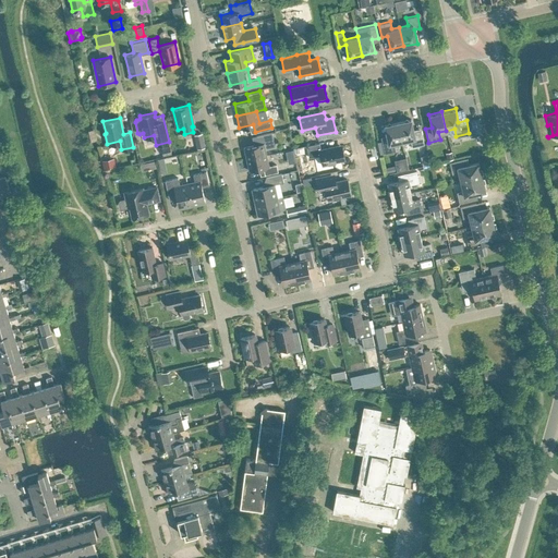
[(397,121),(401,141),(410,138),(412,146),(424,144),(421,131),(413,132),(411,119),(397,121)]
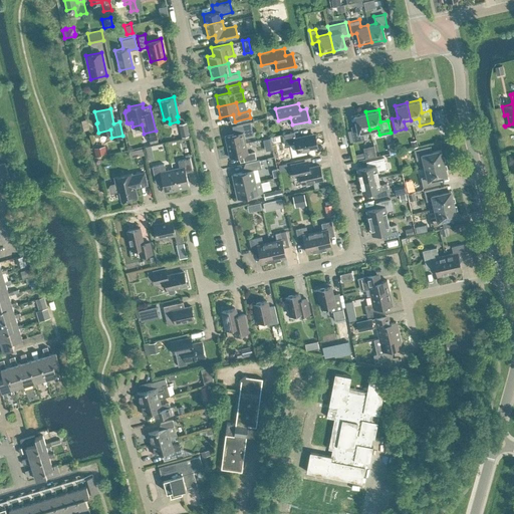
[(436,110),(438,122),(445,121),(443,109),(436,110)]
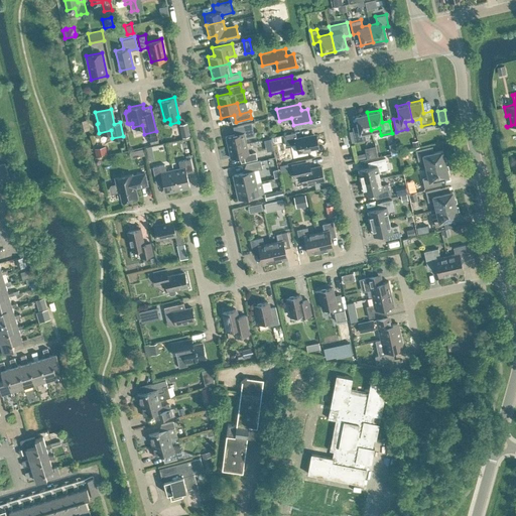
[(364,132),(371,130),(367,112),(355,115),(358,127),(353,129),(355,141),(365,139),(364,132)]
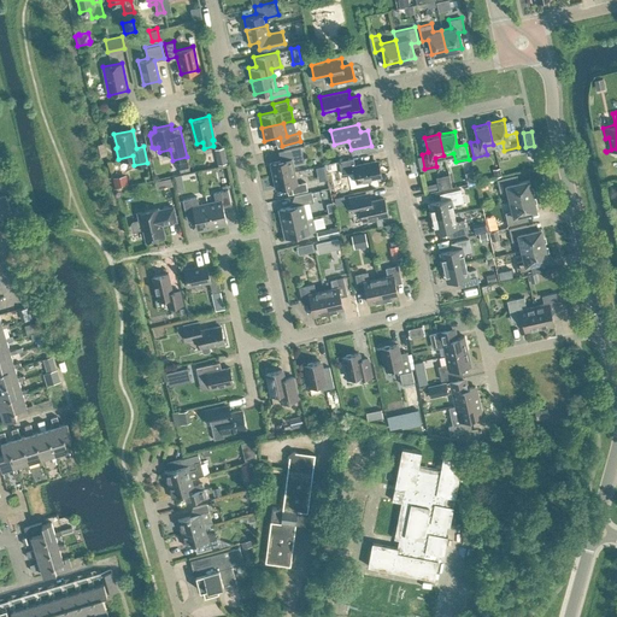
[(272,175),(294,170),(293,163),(304,160),(300,146),(283,150),(285,158),(269,162),(272,175)]
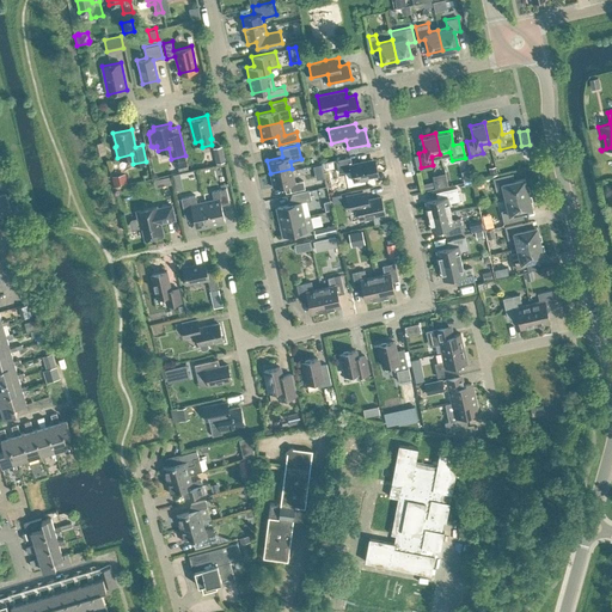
[(216,163),(225,160),(221,146),(213,148),(216,163)]
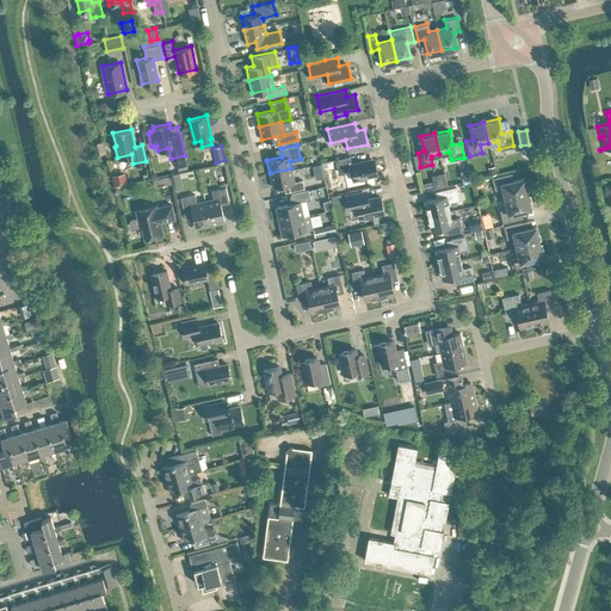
[(335,159),(338,172),(344,171),(346,180),(352,178),(353,181),(363,179),(362,177),(375,174),(371,159),(351,162),(350,156),(335,159)]
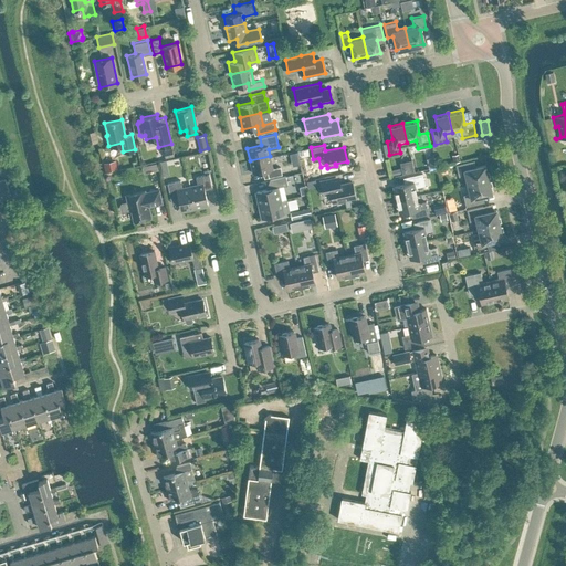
[(165,157),(174,156),(173,147),(164,149),(165,157)]
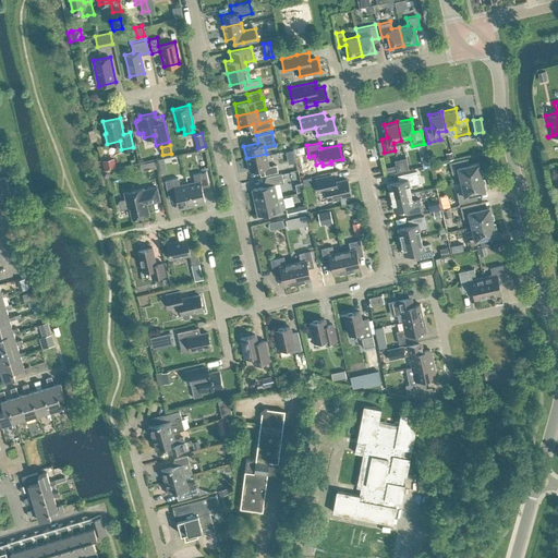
[(274,153),(266,154),(246,158),(249,170),(263,167),(265,174),(278,171),(274,153)]
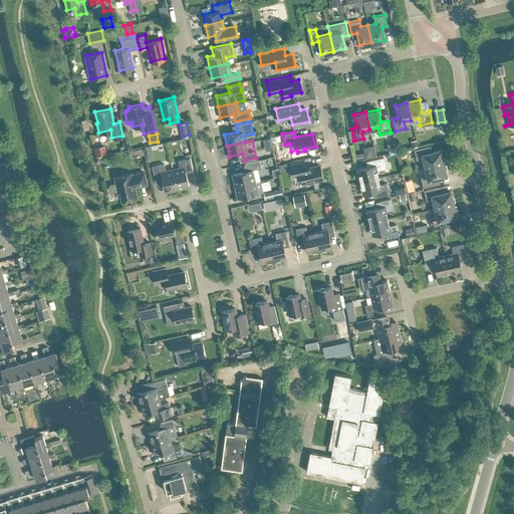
[(95,155),(106,153),(104,145),(93,147),(95,155)]
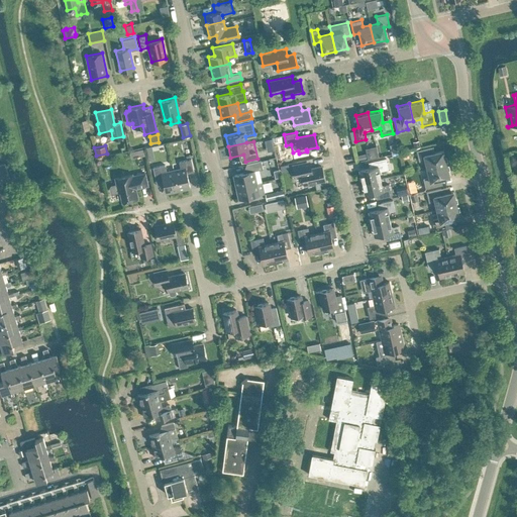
[(154,159),(151,145),(144,146),(147,160),(154,159)]
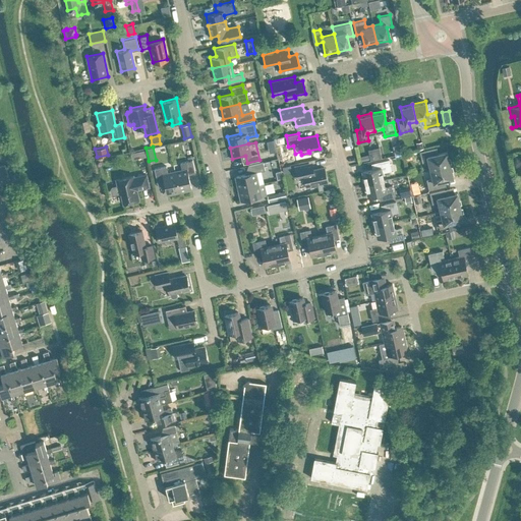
[(429,169),(450,164),(447,151),(436,154),(433,148),(419,151),(421,162),(427,160),(429,169)]
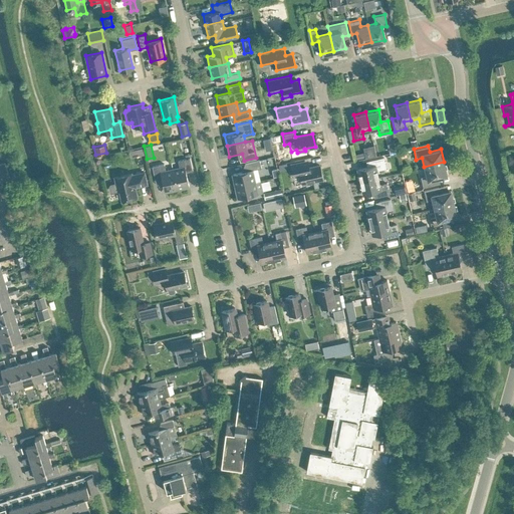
[(172,169),(177,188),(189,185),(186,172),(192,170),(190,157),(178,160),(179,168),(172,169)]
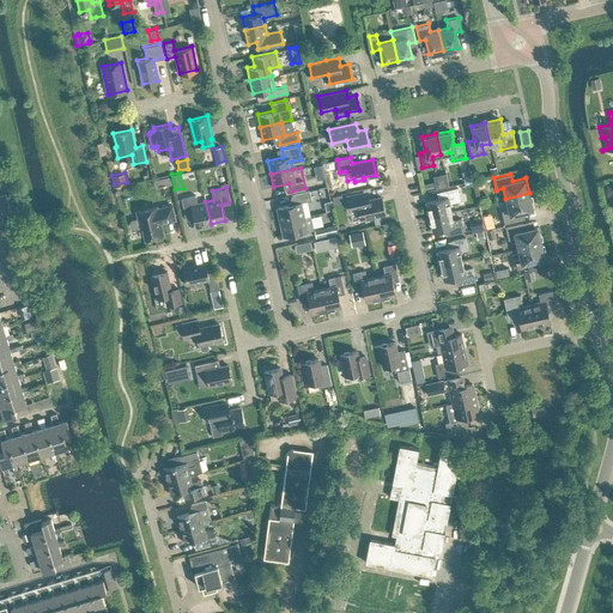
[(429,216),(450,211),(448,202),(460,200),(457,187),(439,190),(441,198),(426,201),(429,216)]
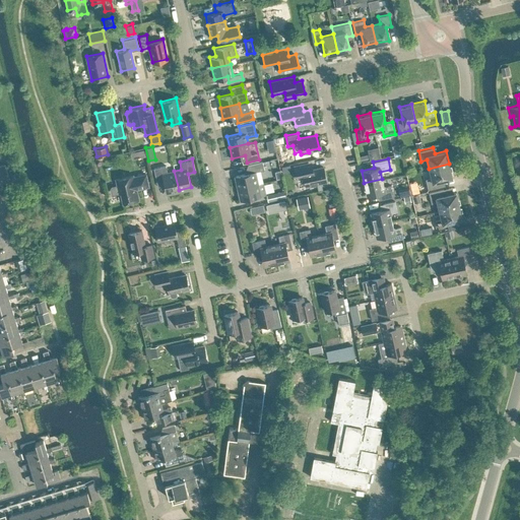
[(238,187),(259,183),(256,171),(264,169),(262,160),(247,165),(249,172),(236,175),(238,187)]
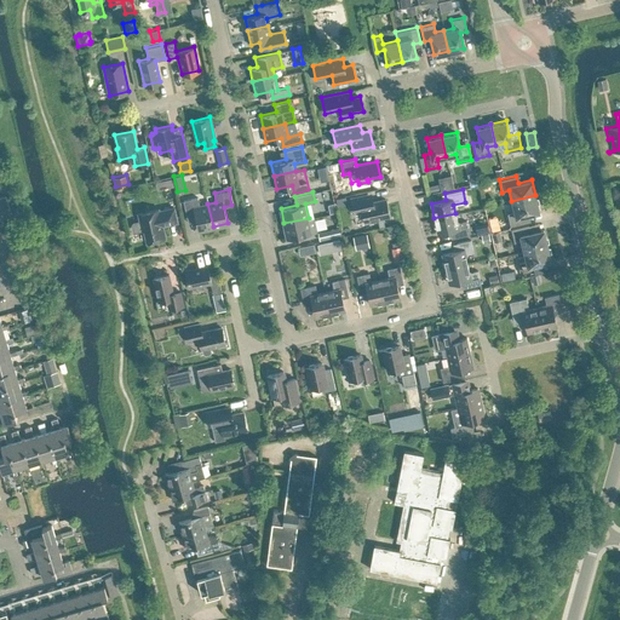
[(374,201),(372,193),(350,197),(354,211),(362,210),(365,220),(389,216),(385,199),(374,201)]
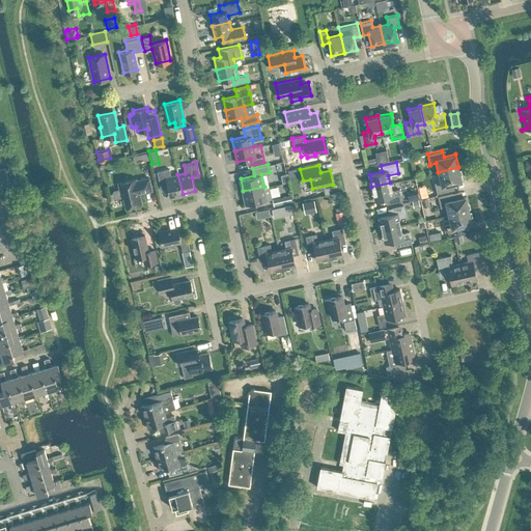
[(458,167),(438,172),(440,180),(434,183),(437,193),(452,189),(450,184),(462,180),(458,167)]
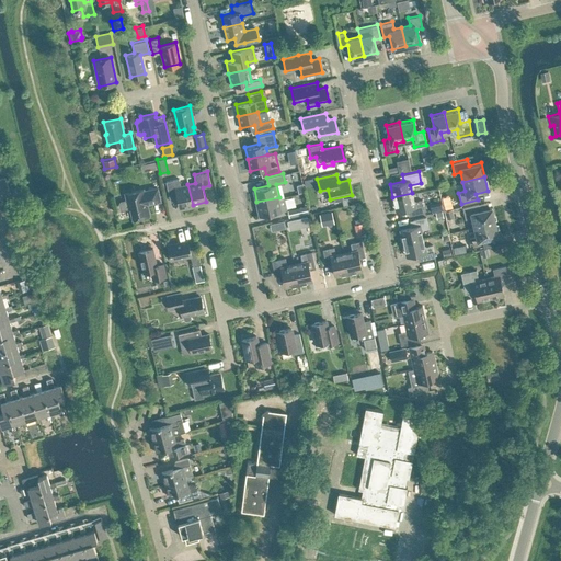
[(193,205),(187,184),(181,186),(179,178),(165,181),(169,195),(176,193),(180,207),(193,205)]
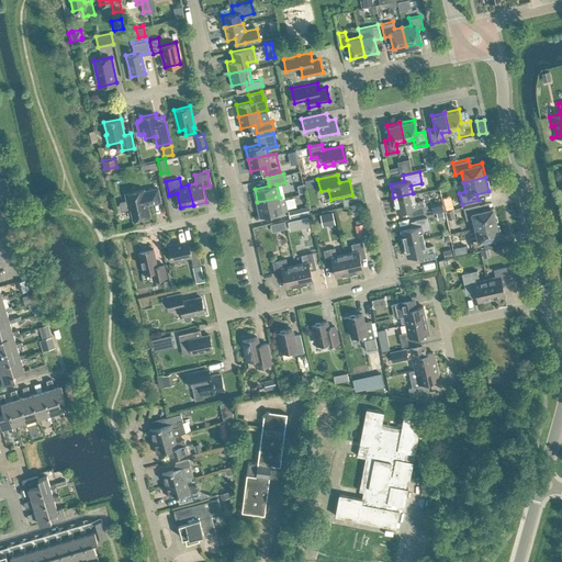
[(160,200),(157,187),(144,190),(144,189),(125,192),(126,199),(121,201),(119,203),(120,208),(122,209),(131,208),(133,218),(149,214),(147,203),(160,200)]
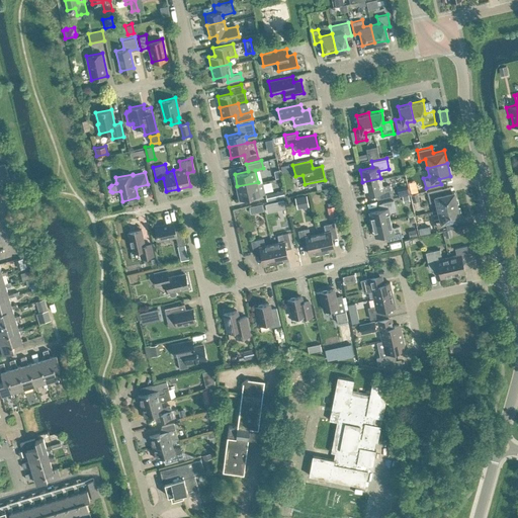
[(380,178),(362,182),(365,194),(378,191),(379,197),(392,195),(390,184),(382,185),(380,178)]
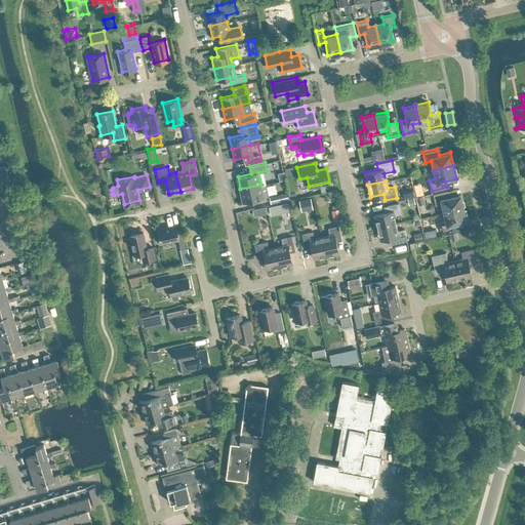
[(261,185),(240,189),(243,201),(268,196),(269,195),(267,185),(265,184),(261,185)]
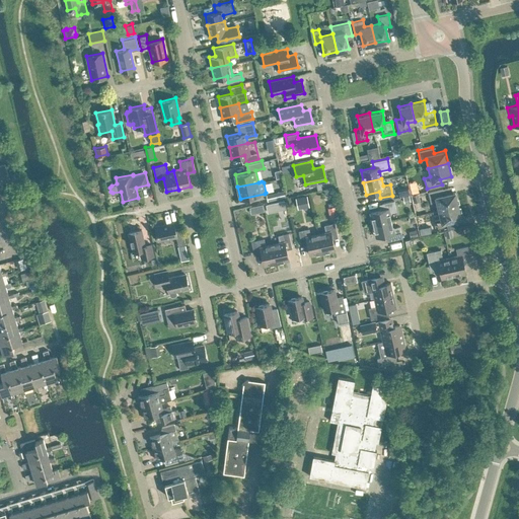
[(335,196),(332,187),(323,189),(325,195),(327,194),(328,197),(335,196)]
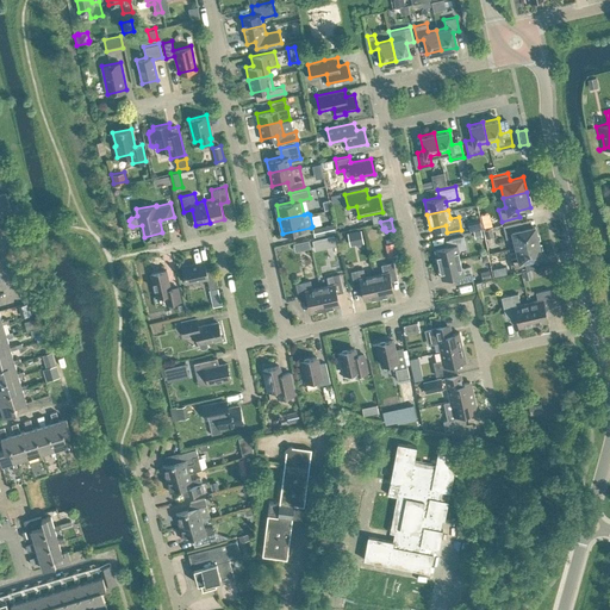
[(515,246),(539,241),(534,225),(522,228),(520,221),(503,225),(505,238),(512,236),(515,246)]
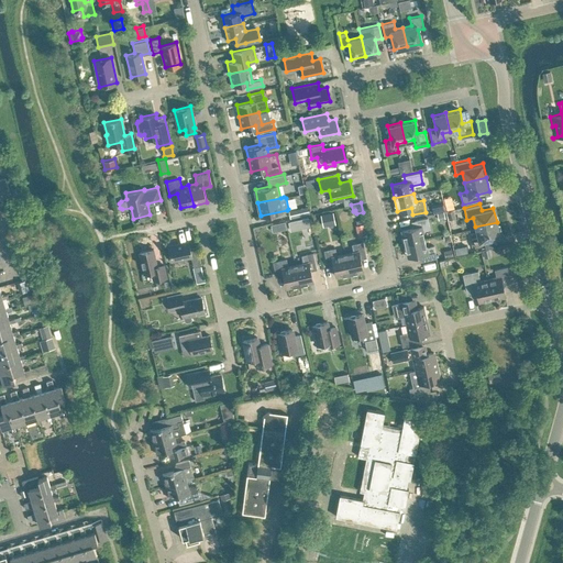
[(290,218),(310,213),(308,206),(288,210),(290,218)]
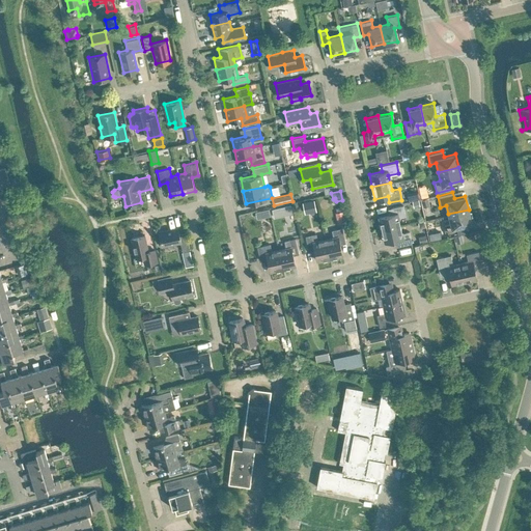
[(423,206),(429,204),(428,198),(421,199),(423,206)]
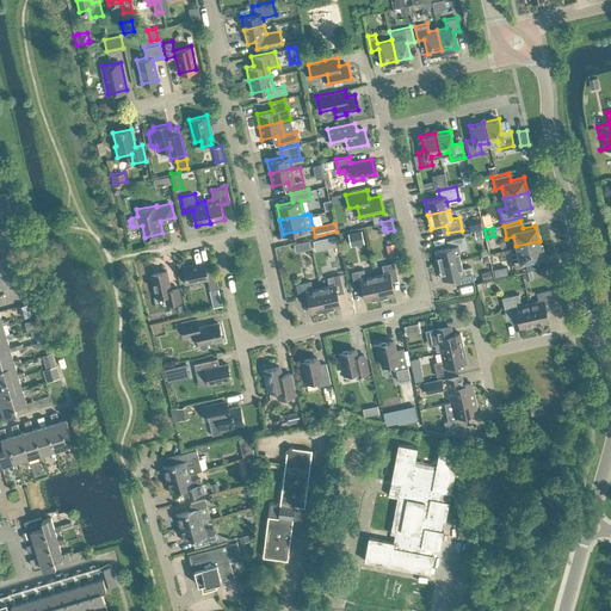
[(350,245),(364,242),(362,229),(347,232),(350,245)]
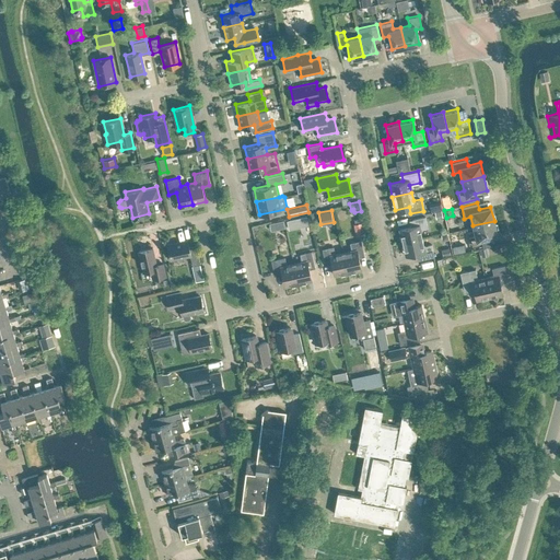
[(291,228),(303,225),(301,216),(289,218),(291,228)]
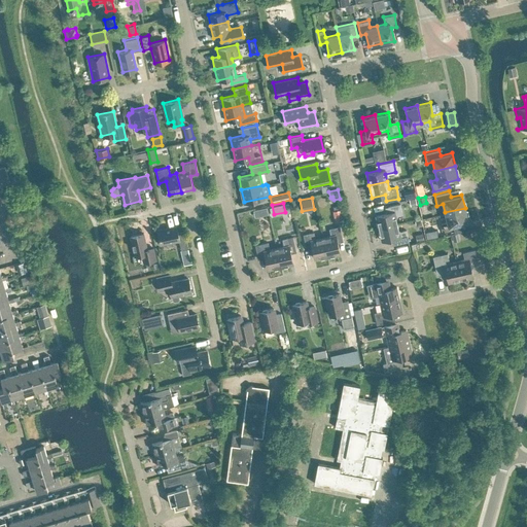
[(379,227),(396,223),(395,215),(402,213),(399,203),(387,206),(388,212),(376,215),(379,227)]
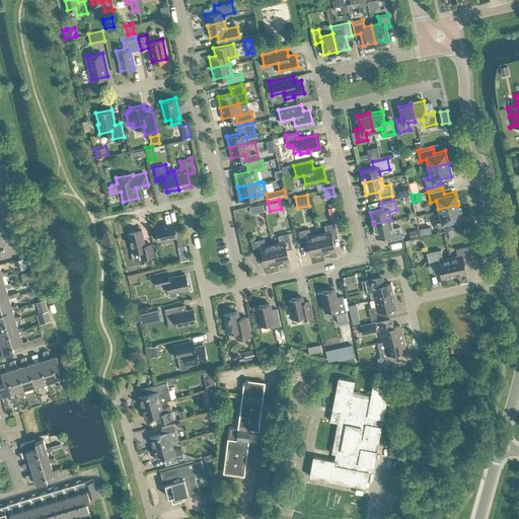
[(335,206),(335,202),(327,203),(328,207),(327,207),(329,218),(338,216),(336,206),(335,206)]
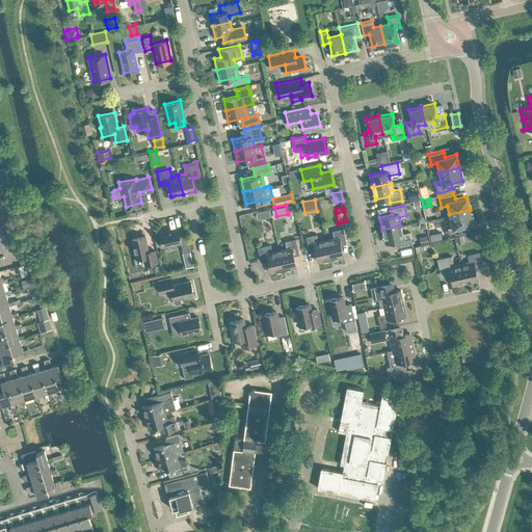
[(470,210),(449,214),(451,223),(445,224),(448,237),(463,234),(461,225),(473,223),(470,210)]
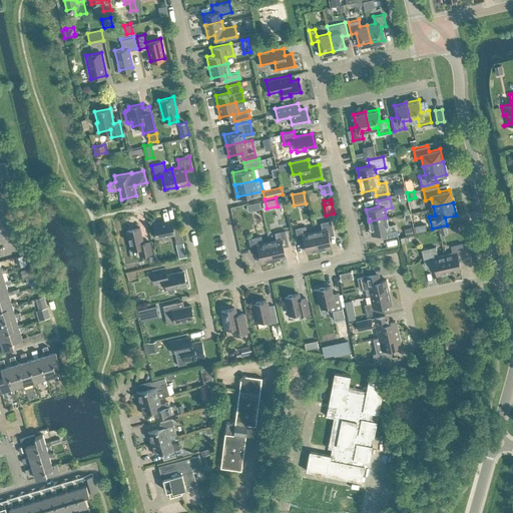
[(386,217),(369,221),(372,233),(384,230),(385,237),(398,234),(395,222),(388,224),(386,217)]
